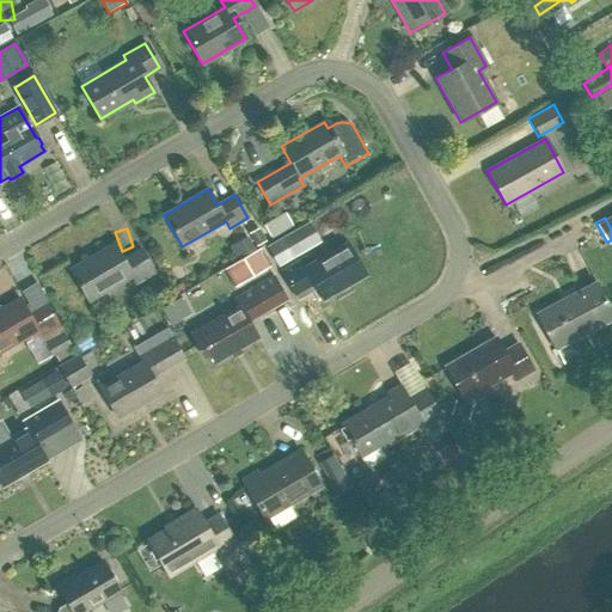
[(297,249),(287,234),(267,246),(275,261),(297,249)]
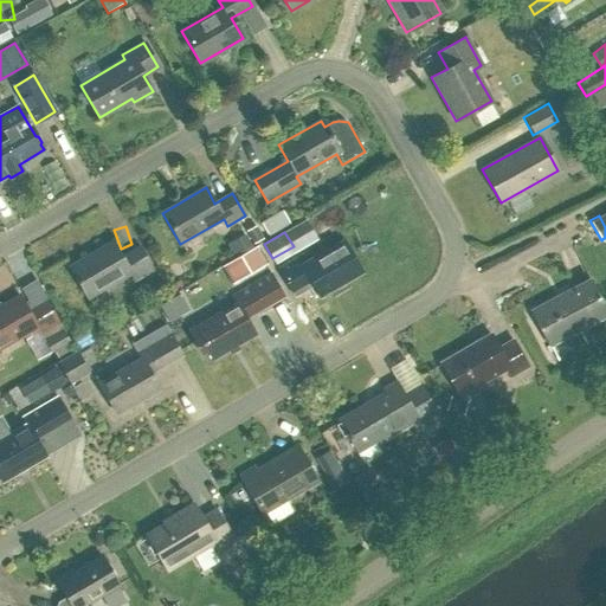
[(361,274),(342,242),(301,266),(296,259),(278,270),(291,292),(309,282),(318,298),(361,274)]
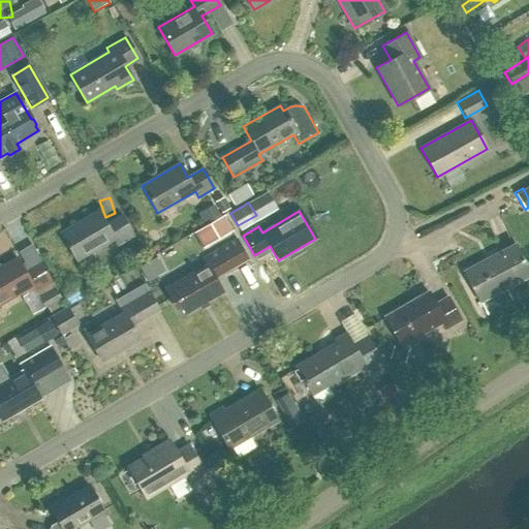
[(105,225),(97,212),(60,234),(76,260),(113,239),(117,245),(133,236),(122,216),(105,225)]
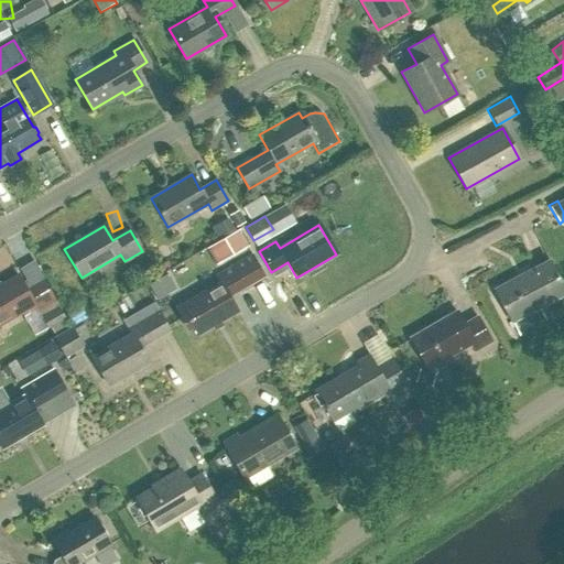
[(214,271),(248,257),(240,238),(206,252),(214,271)]
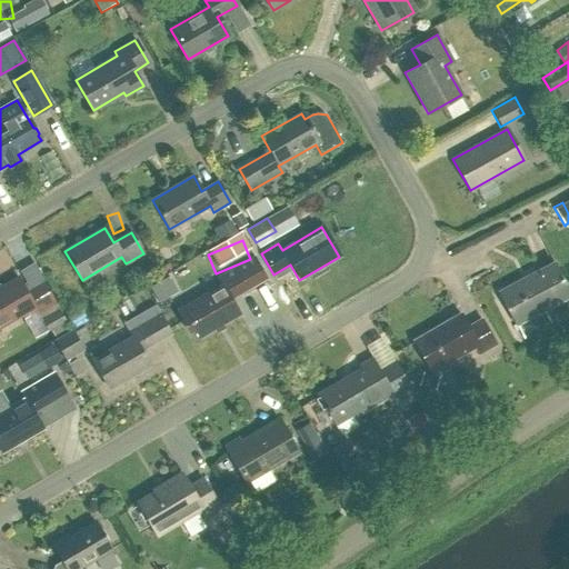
[(267,279),(255,258),(218,279),(221,286),(181,309),(199,338),(239,315),(230,300),(267,279)]
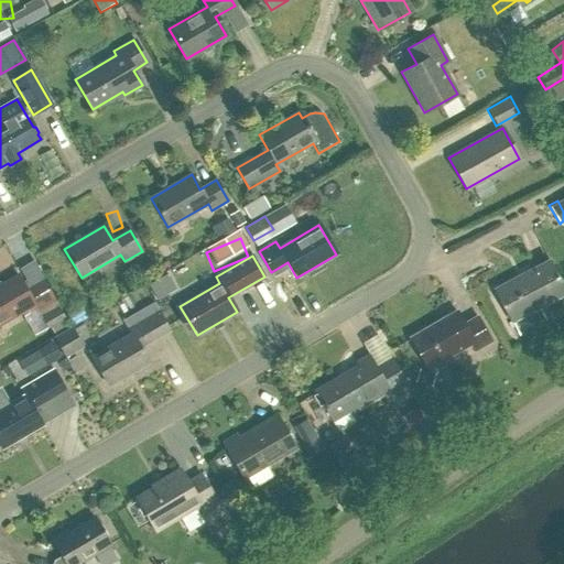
[(563,292),(563,289),(549,261),(494,290),(510,321),(563,292)]
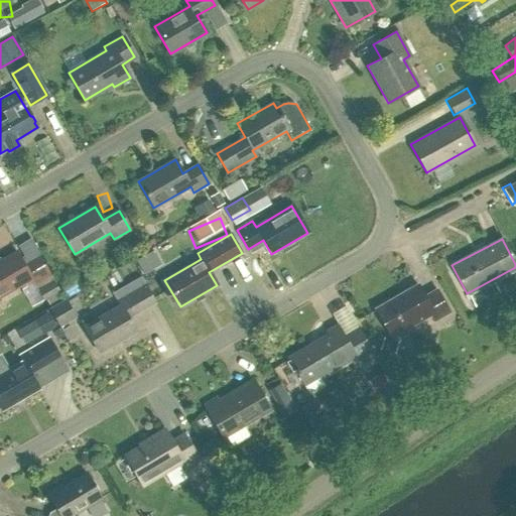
[(23,266),(15,252),(0,261),(0,297),(30,280),(45,305),(60,296),(38,258),(23,266)]
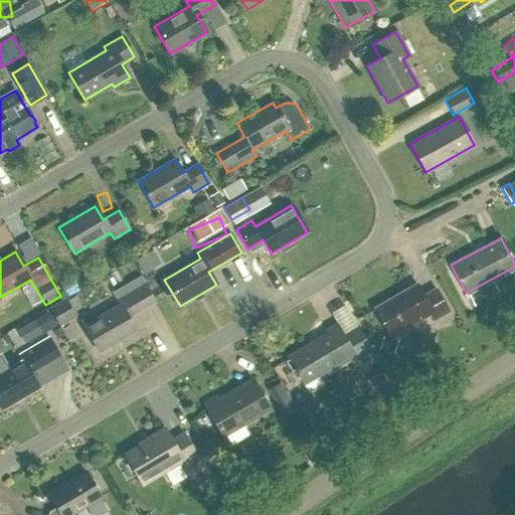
[(64,301),(79,295),(74,281),(58,288),(64,301)]
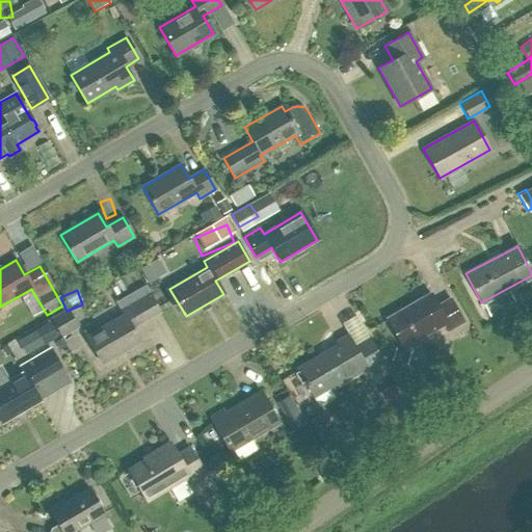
[(160,313),(149,293),(136,300),(148,320),(160,313)]
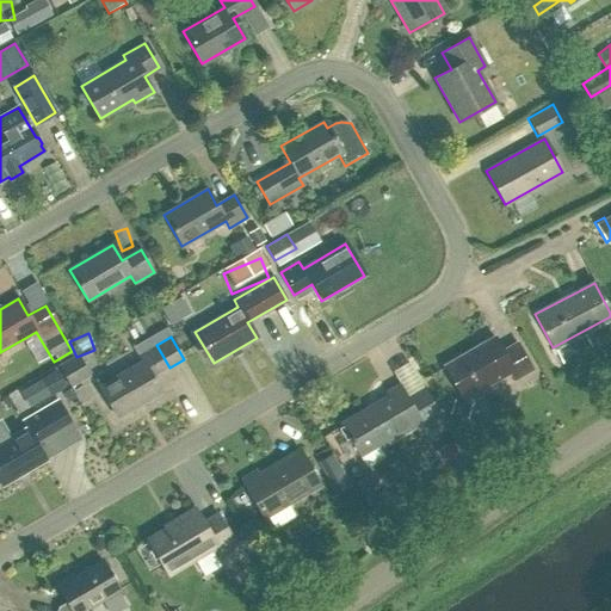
[(501,352),(493,338),(443,368),(462,400),(510,372),(513,380),(530,370),(514,344),(501,352)]
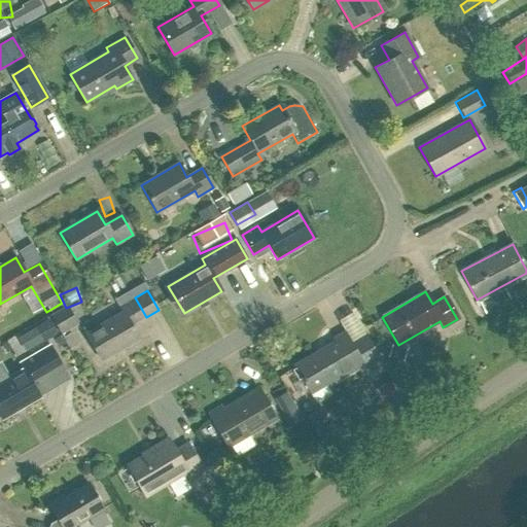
[(131,326),(146,317),(135,297),(119,307),(123,313),(85,335),(101,361),(138,340),(131,326)]
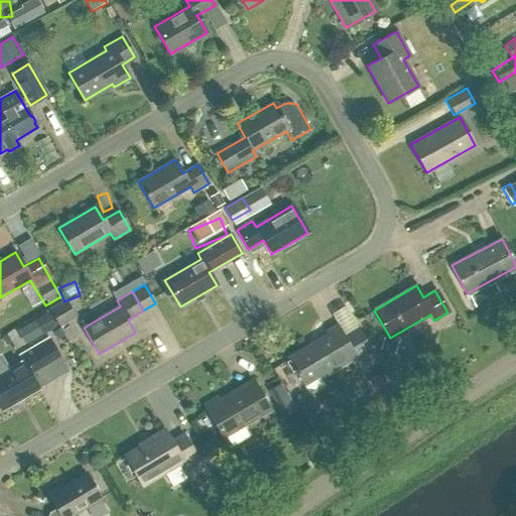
[(74,317),(65,302),(49,310),(58,327),(74,317)]
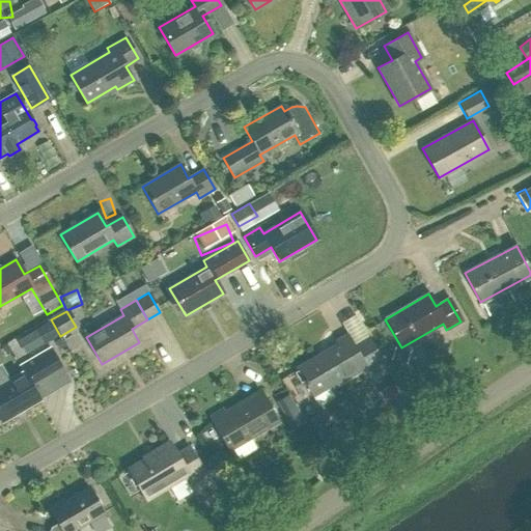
[(36,347),(36,348),(55,338),(47,323),(28,333),(17,339),(25,354),(36,347)]
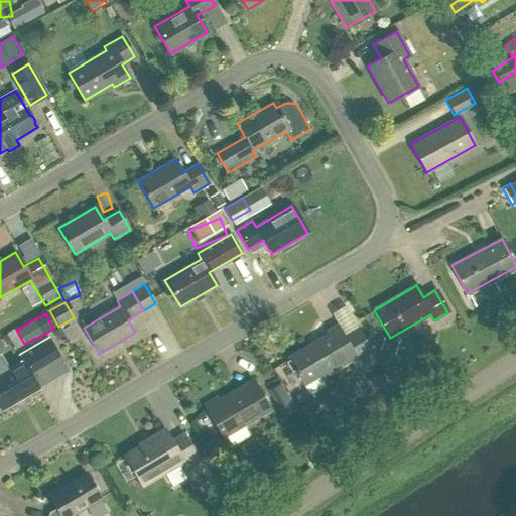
[(344,337),(338,326),(326,333),(328,337),(287,360),(302,385),(317,376),(318,378),(355,357),(359,364),(373,355),(358,329),(344,337)]
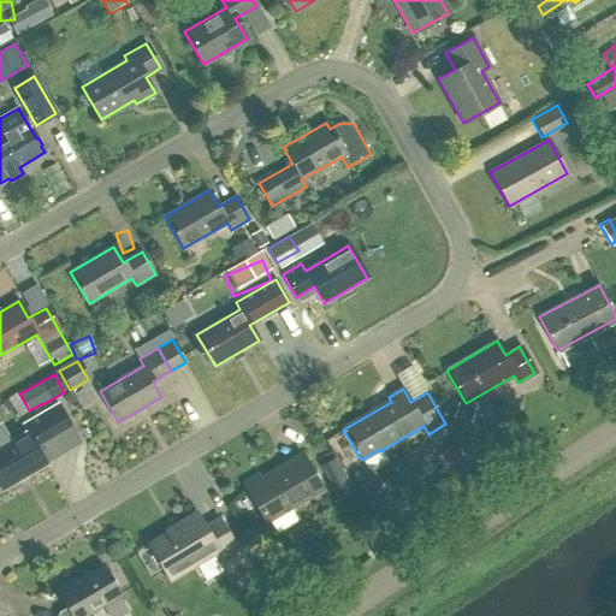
[(0,486),(3,490),(46,465),(40,454),(75,434),(58,406),(23,426),(27,433),(0,448),(0,486)]
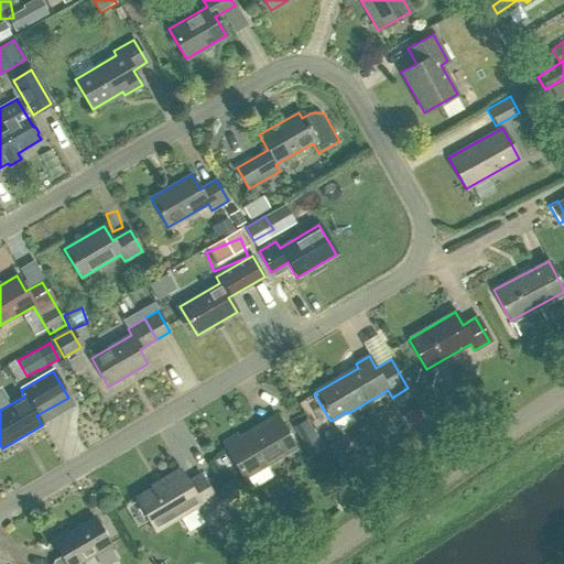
[(221,442),(226,449),(242,478),(294,448),(274,415),(256,426),(258,431),(240,442),(236,433),(221,442)]
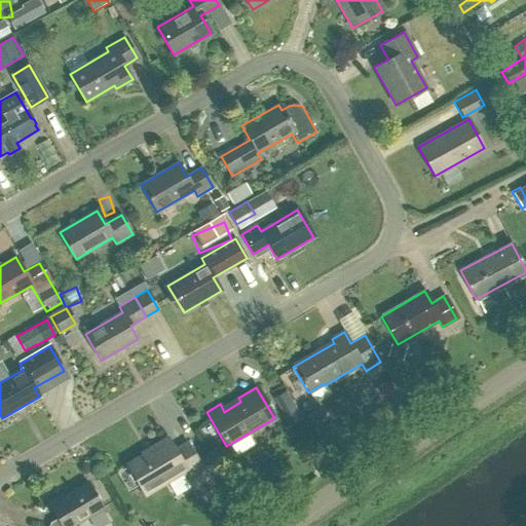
[(175,451),(167,439),(149,450),(150,452),(127,465),(145,495),(182,474),(186,480),(202,470),(187,444),(175,451)]
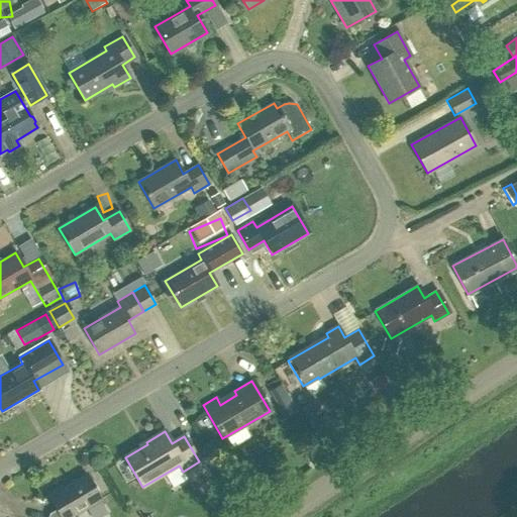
[(49,514),(48,516),(71,516),(101,500),(87,476),(65,489),(63,485),(46,494),(57,511),(49,514)]
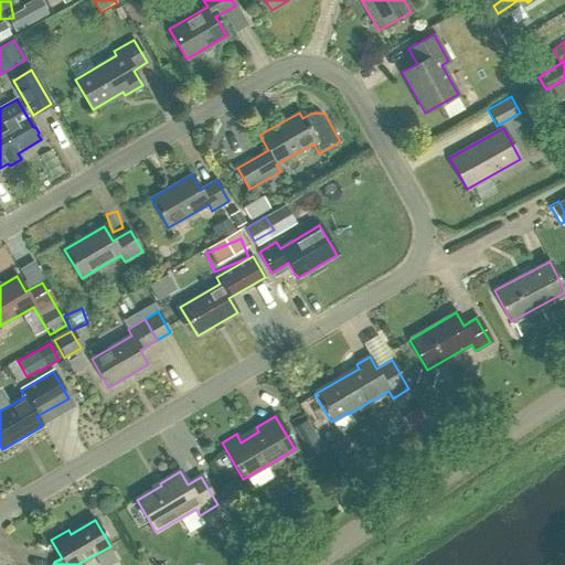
[(24,554),(19,564),(20,564),(45,564),(46,563),(24,554)]
